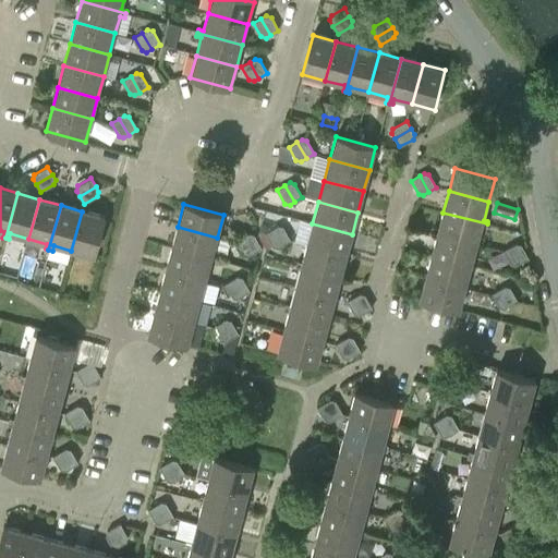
[(105,217),(82,211),(71,251),(94,257),(105,217)]
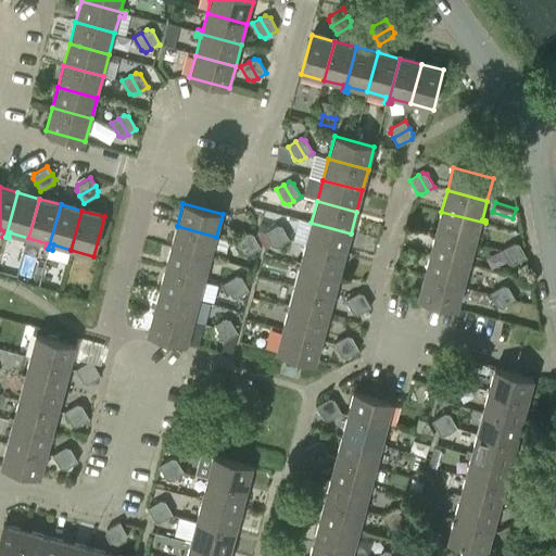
[(436,232),(476,243),(480,226),(484,227),(485,223),(441,212),(436,232)]
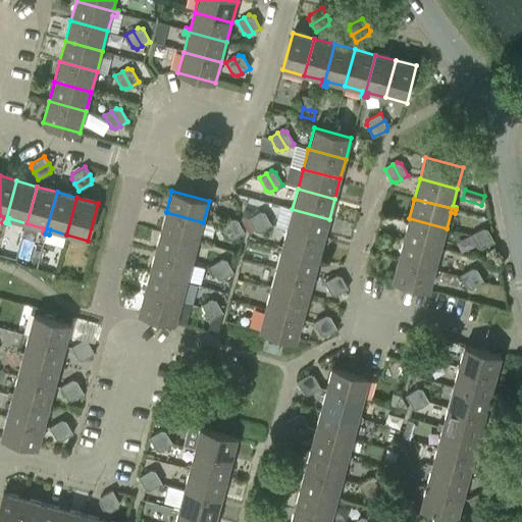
[(323,240),(329,219),(292,209),(286,229),(323,240)]
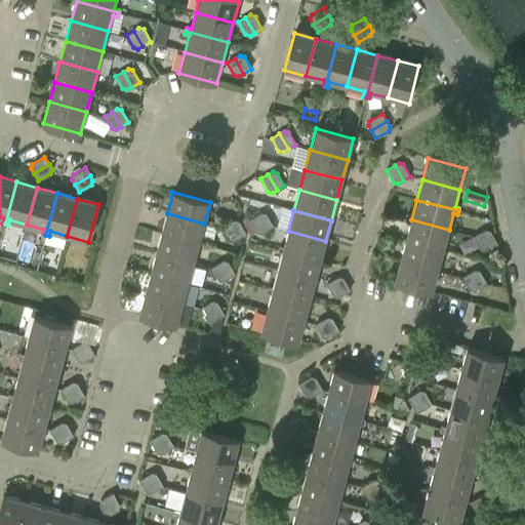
[(257,214),(267,230),(274,226),(266,213),(261,212),(257,214)]
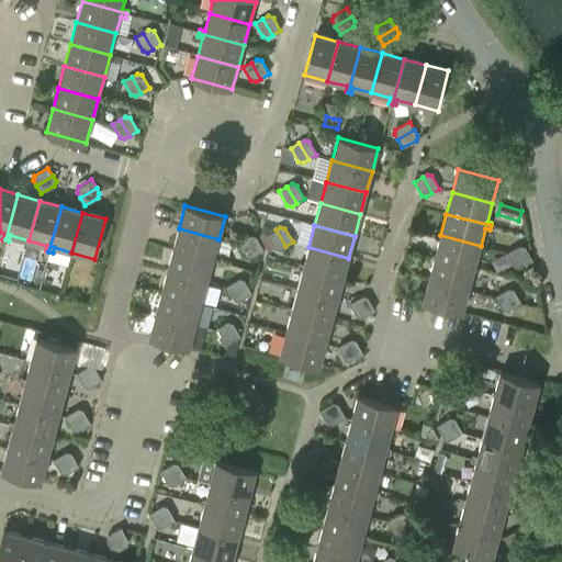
[(172,250),(213,260),(218,239),(179,228),(172,250)]
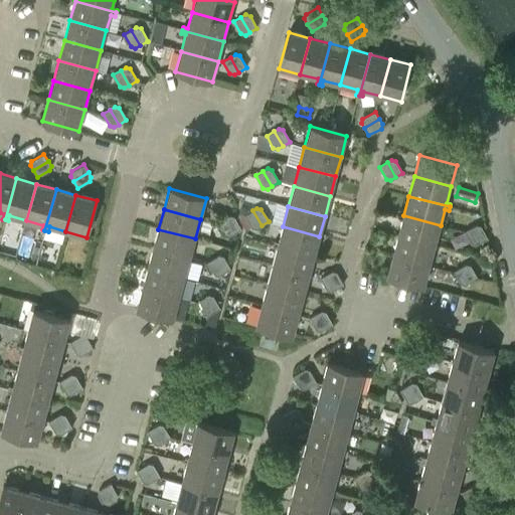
[(255,228),(262,225),(252,210),(244,215),(251,227),(255,228)]
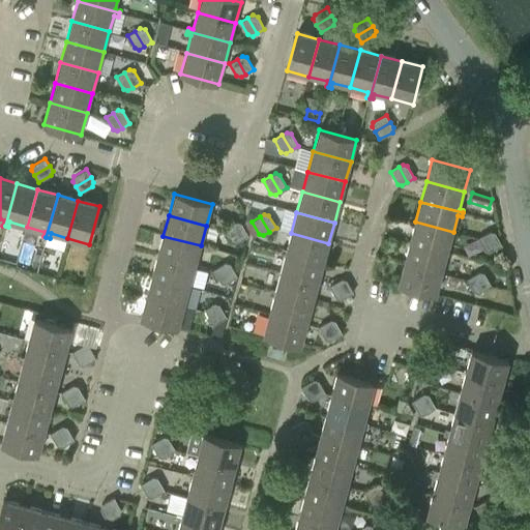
[(237,222),(232,225),(240,240),(248,236),(241,223),(237,222)]
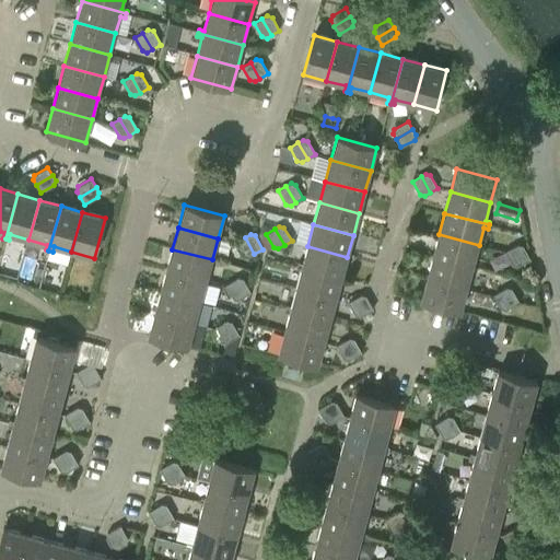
[(433,256),(473,267),(479,245),(439,234),(433,256)]
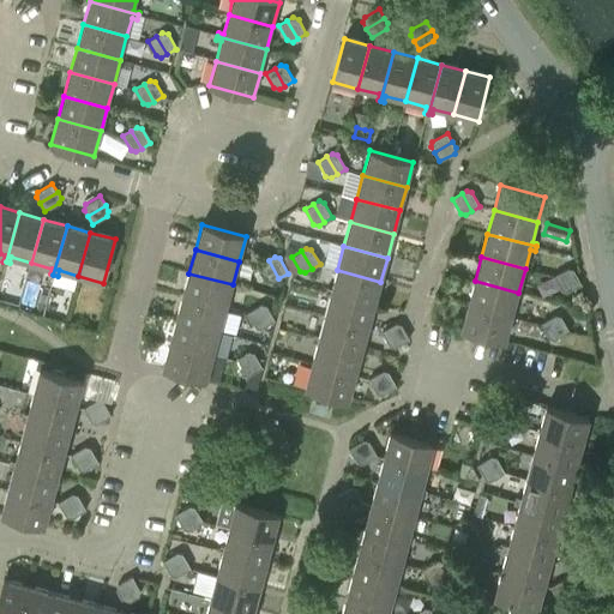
[(274,282),(278,278),(269,260),(260,265),(268,281),(274,282)]
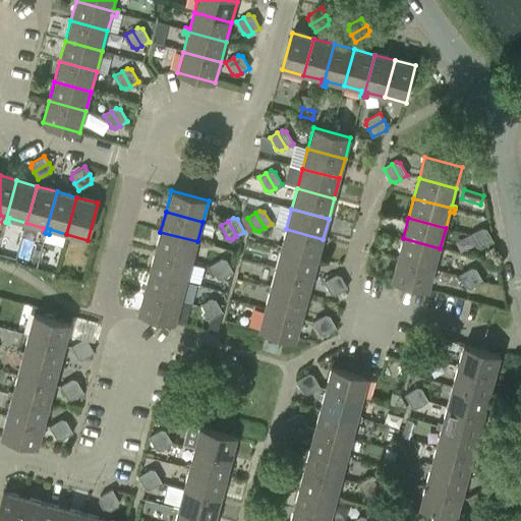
[(482,227),(476,230),(485,245),(494,240),(486,228),(482,227)]
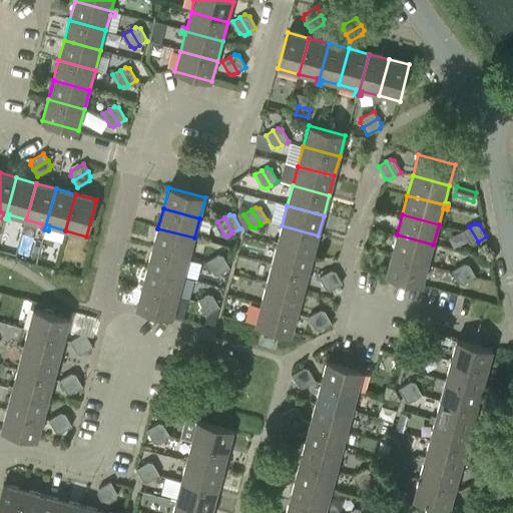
[(313,255),(318,235),(282,225),(277,242),(273,241),(272,244),(313,255)]
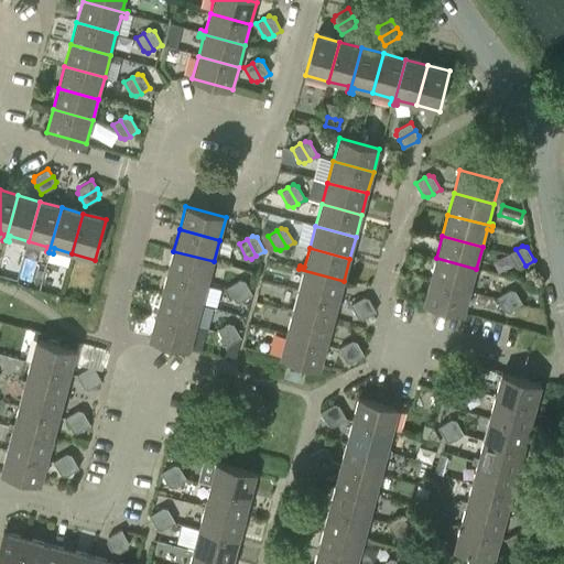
[(521,268),(525,266),(516,249),(508,253),(516,267),(521,268)]
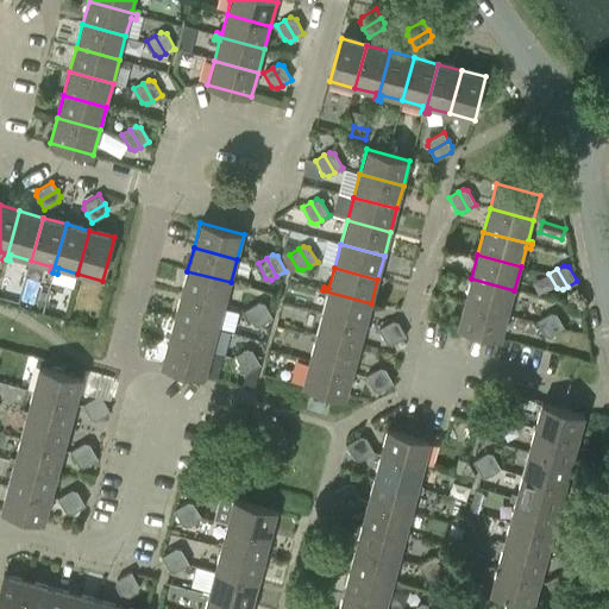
[(181,294),(225,306),(231,282),(187,271),(181,294)]
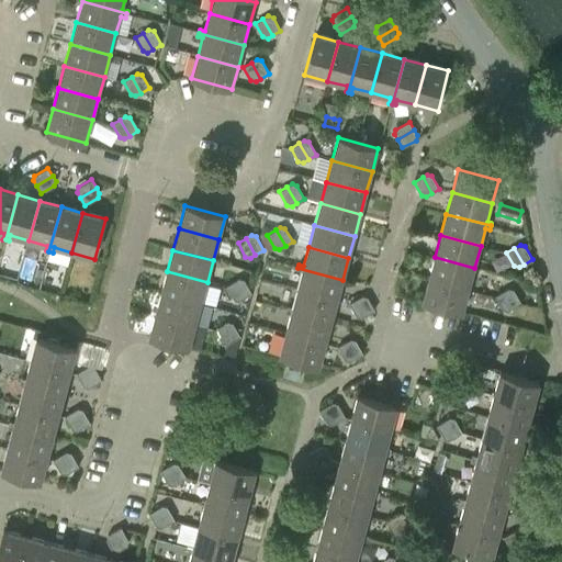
[(428,279),(469,290),(474,268),(435,257),(428,279)]
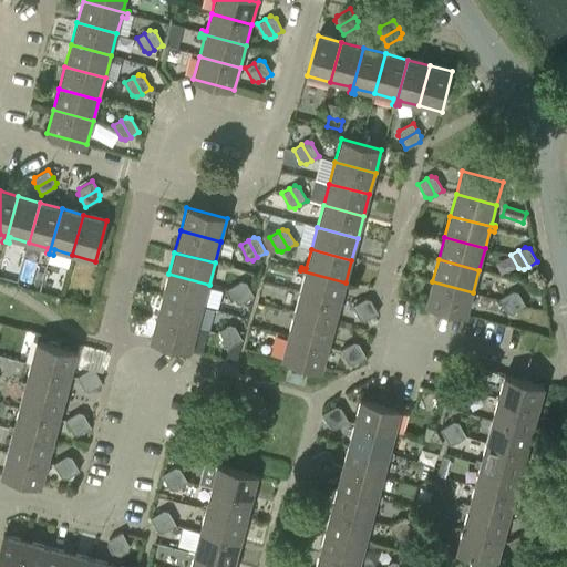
[(340,303),(346,282),(300,270),(299,274),(303,275),(299,292),(340,303)]
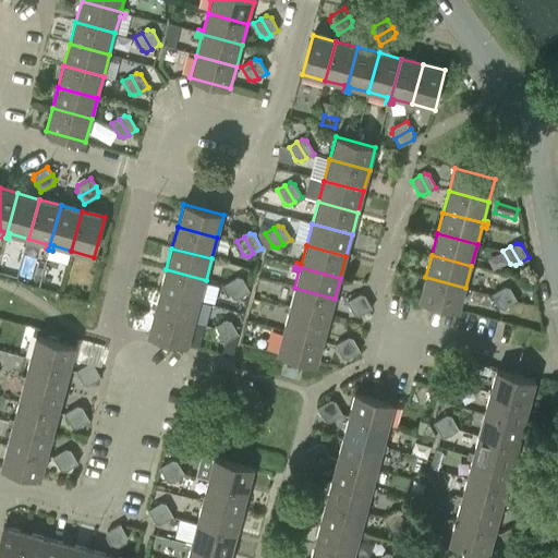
[(160,291),(199,302),(206,280),(166,269),(160,291)]
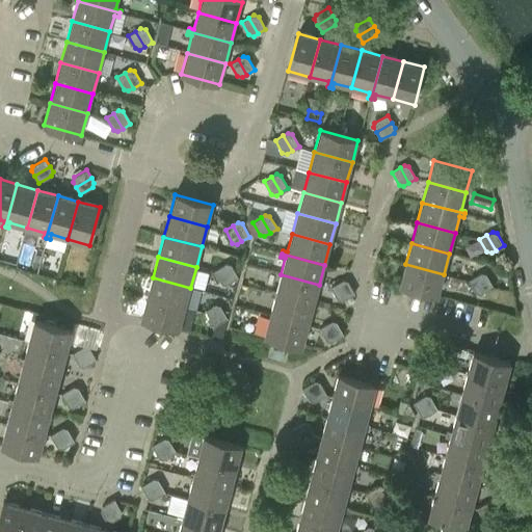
[(227,264),(221,267),(231,282),(238,277),(232,265),(227,264)]
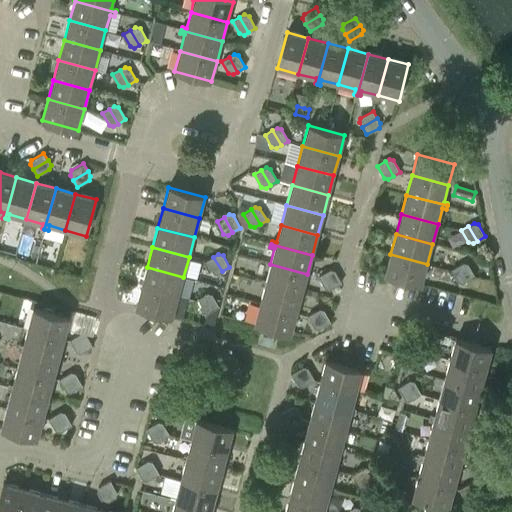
[(421,284),(427,264),(390,254),(385,274),(421,284)]
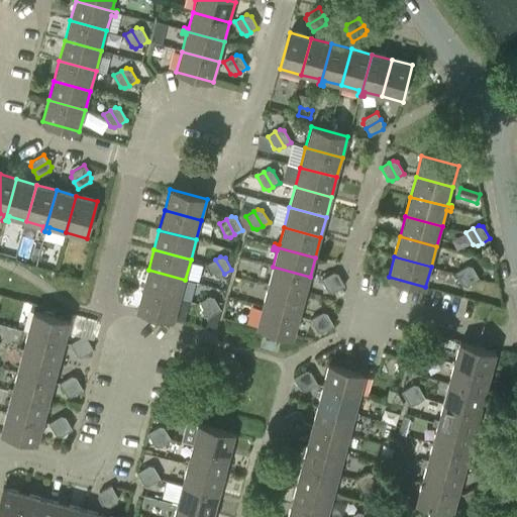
[(219,277),(224,274),(215,260),(208,264),(215,276),(219,277)]
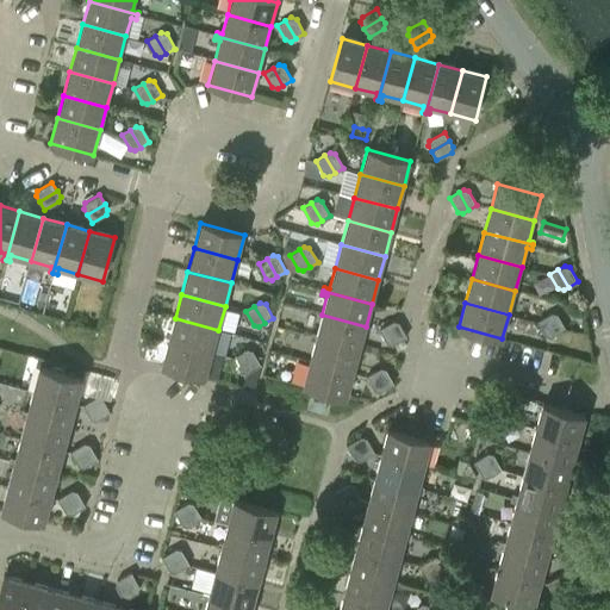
[(552,313),(546,316),(556,334),(566,329),(556,313),(552,313)]
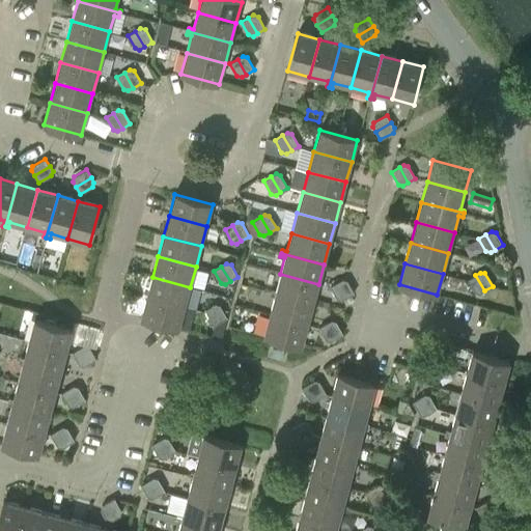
[(312,305),(318,284),(280,274),(275,292),(271,291),(270,294),(312,305)]
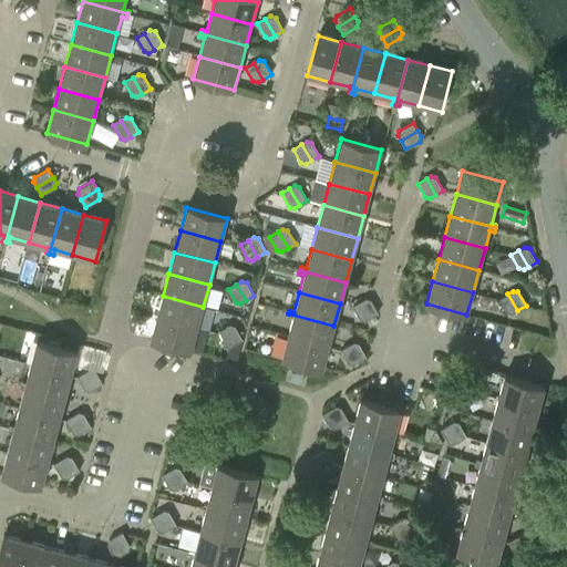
[(512,313),(517,310),(507,294),(500,299),(507,312),(512,313)]
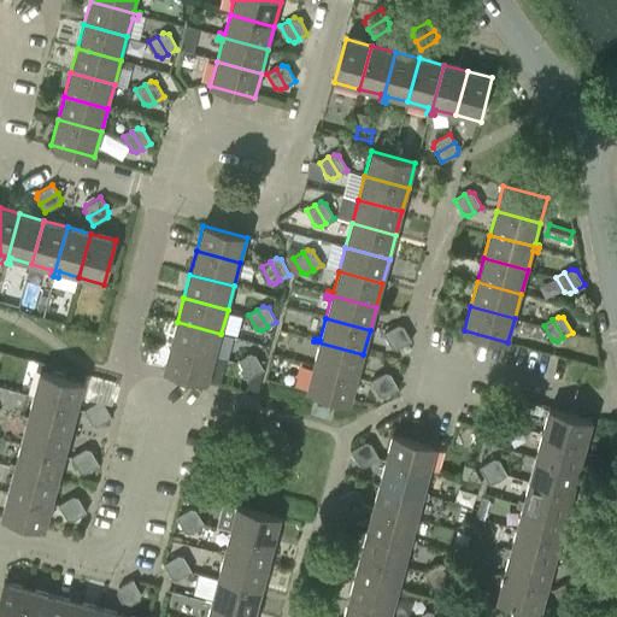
[(221,334),(177,322),(170,346),(215,358),(221,334)]
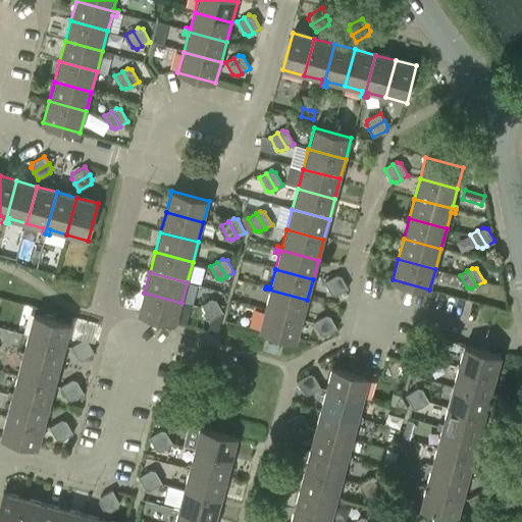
[(336,274),(331,277),(340,293),(348,289),(341,275),(336,274)]
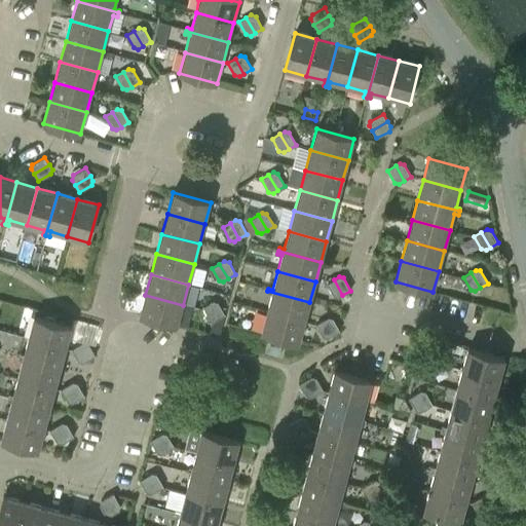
[(338,297),(342,295),(334,279),(327,284),(334,297),(338,297)]
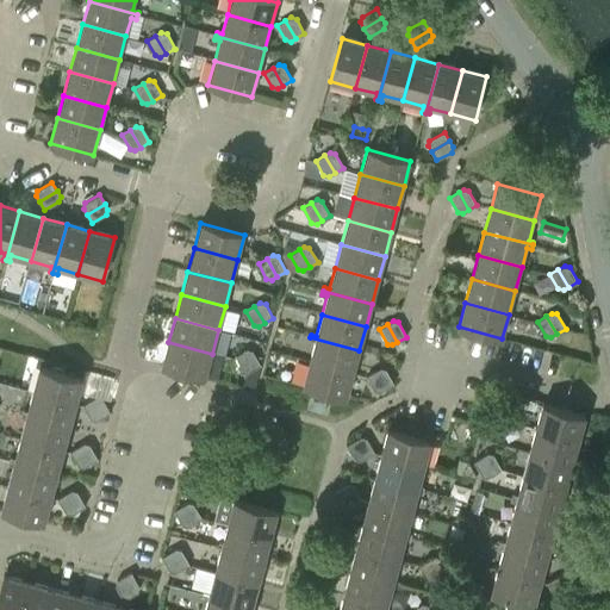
[(353,374),(359,350),(310,337),(309,342),(315,343),(310,362),(353,374)]
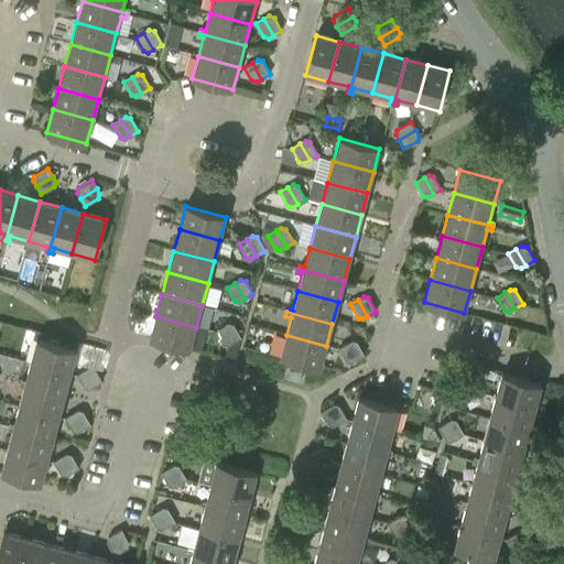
[(196,327),(155,316),(150,338),(190,349),(196,327)]
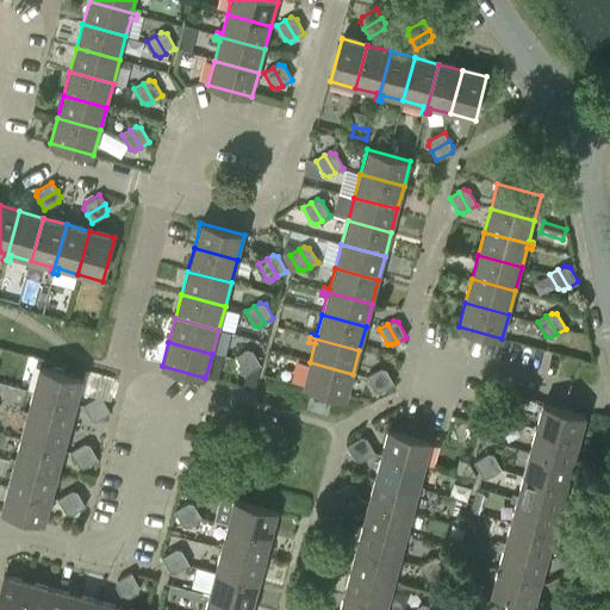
[(247,349),(241,353),(251,369),(260,365),(261,365),(265,347),(255,343),(253,350),(247,349)]
